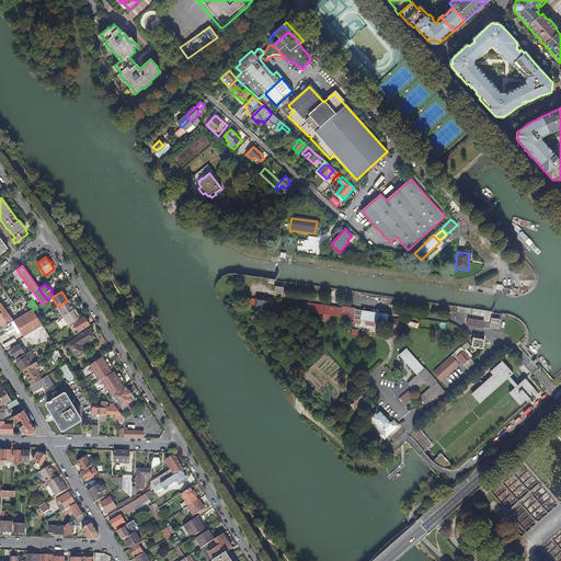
[(67,300),(58,307),(57,307),(63,317),(75,309),(68,300),(67,300)]
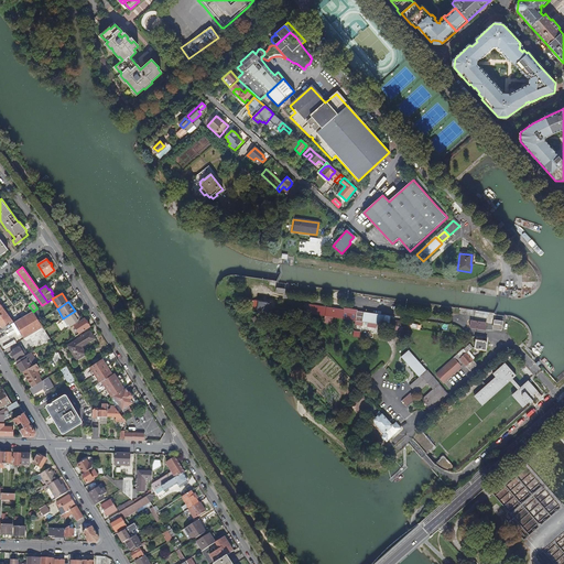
[(268,312),(269,303),(258,302),(257,311),(268,312)]
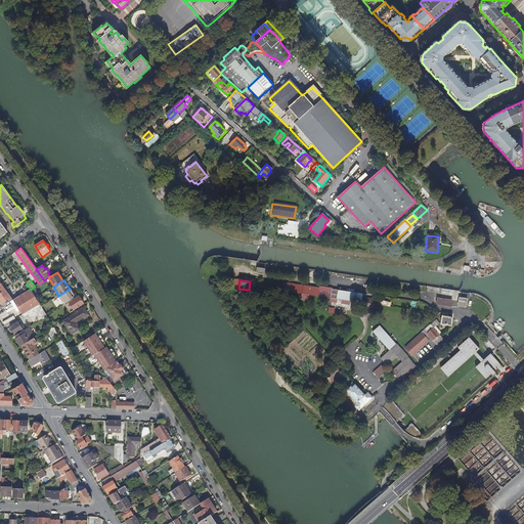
[(0,301),(3,306),(12,300),(0,282),(0,301)]
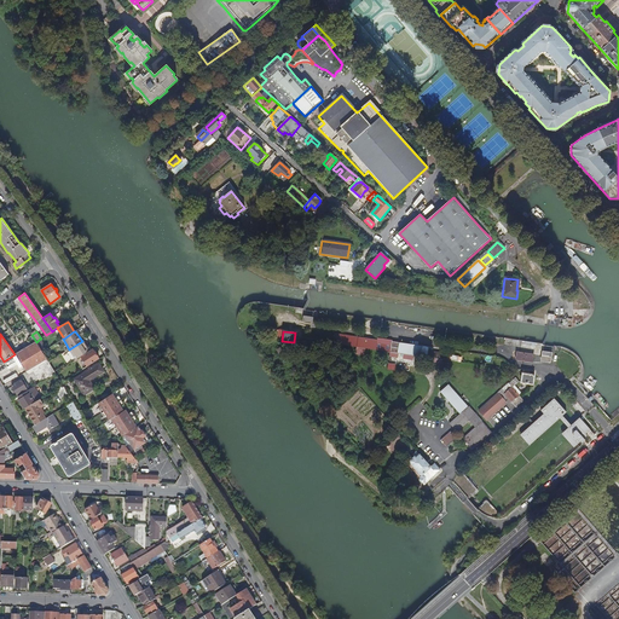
[(376,340),(334,334),(333,345),(358,348),(397,354),(399,343),(392,342),(391,345),(376,343),(376,340)]
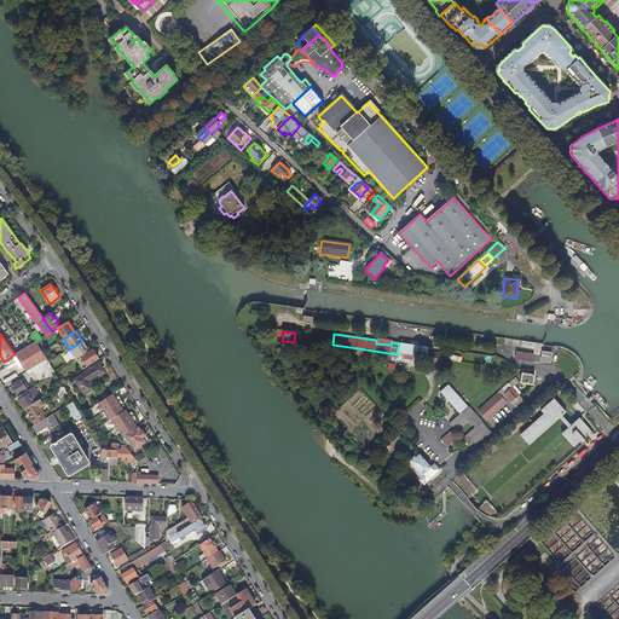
[(36,342),(42,352),(47,350),(40,339),(36,342)]
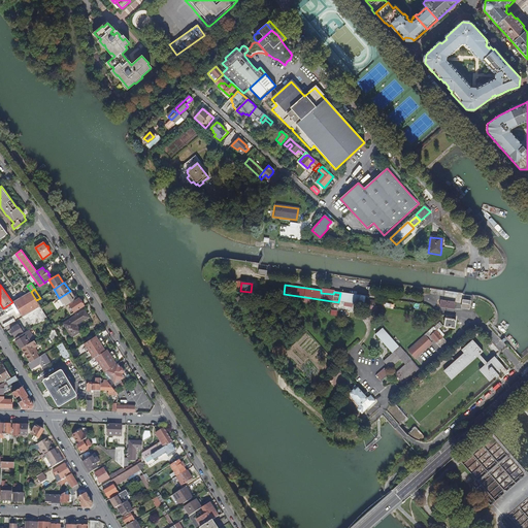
[(65,306),(69,303),(75,299),(70,291),(59,298),(65,306)]
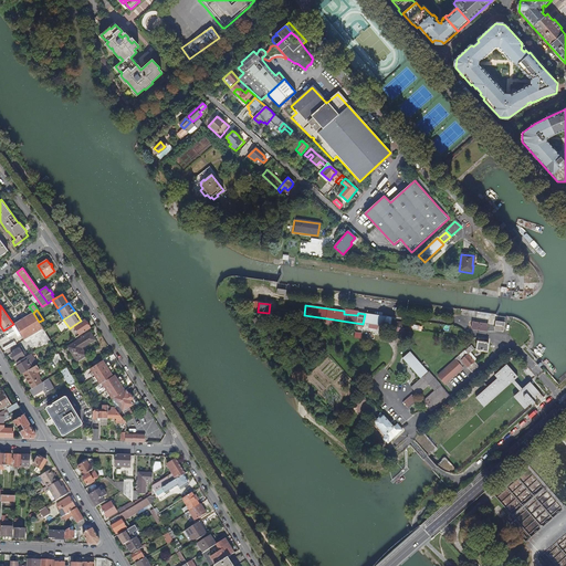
[(14,324),(24,341),(25,339),(29,337),(43,328),(39,322),(33,313),(29,315),(14,324)]
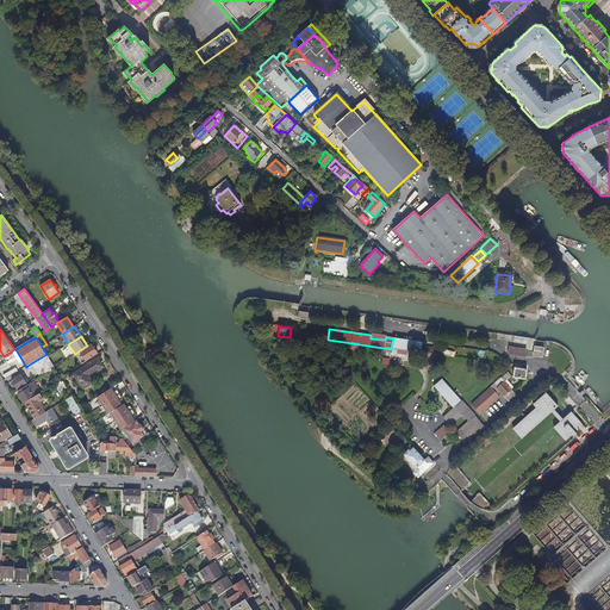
[(414,352),(415,342),(393,338),(391,349),(414,352)]
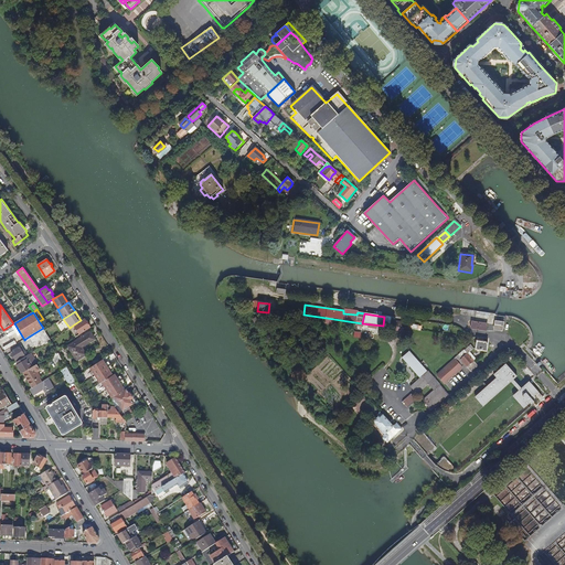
[(404,323),(390,321),(391,317),(384,317),(383,326),(403,329),(404,323)]
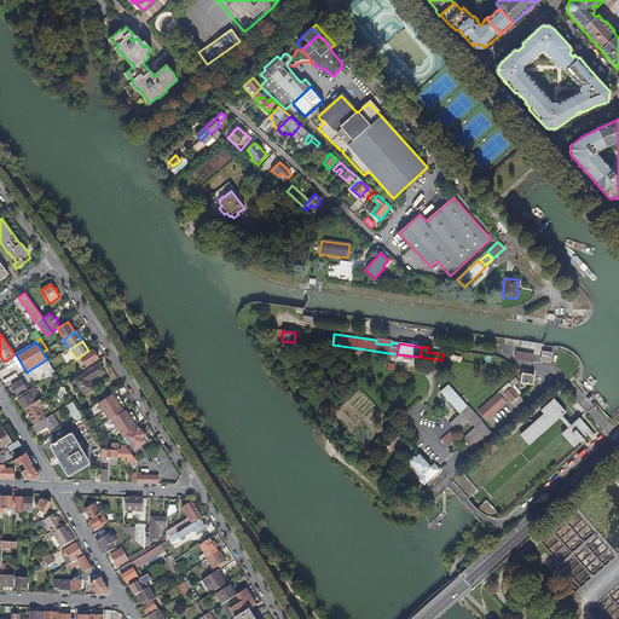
[(92,348),(88,351),(81,356),(88,366),(99,359),(92,348)]
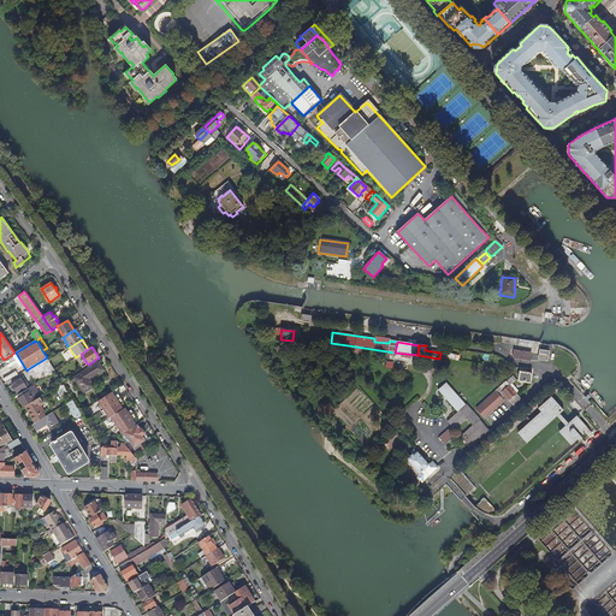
[(83,367),(88,365),(81,354),(76,357),(83,367)]
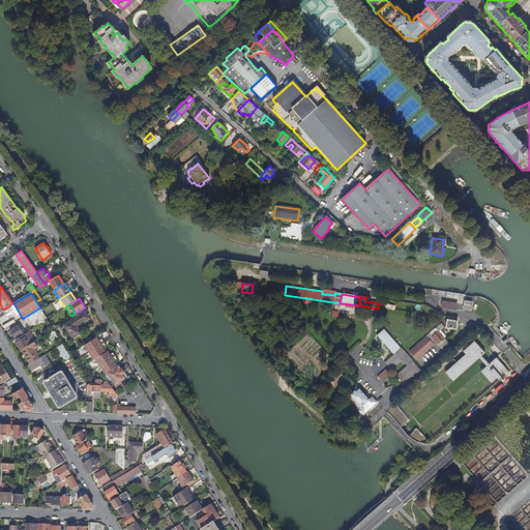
[(27,316),(24,318),(25,320),(29,318),(35,328),(48,320),(48,319),(42,311),(40,307),(27,316)]
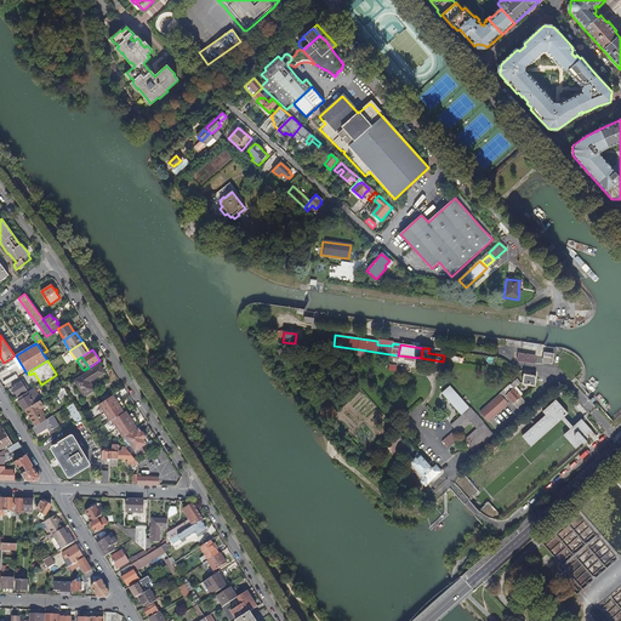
[(104,372),(100,365),(75,381),(85,396),(95,389),(90,381),(104,372)]
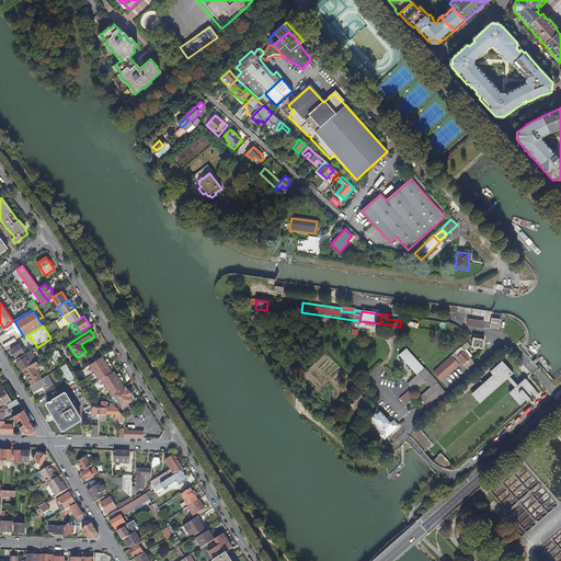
[(4,347),(16,341),(14,338),(3,344),(4,347)]
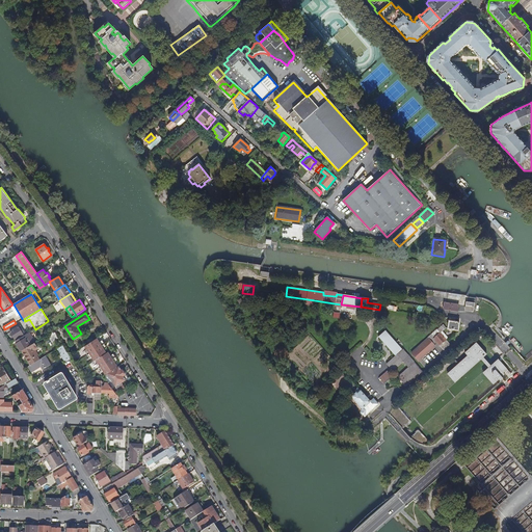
[(457,330),(458,323),(448,321),(447,328),(457,330)]
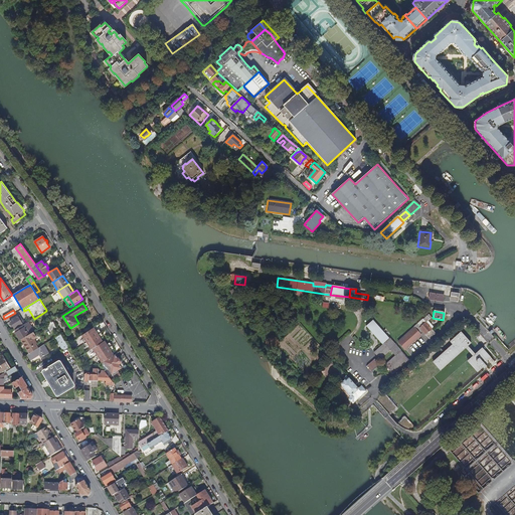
[(435,333),(424,323),(430,317),(427,315),(423,317),(415,325),(412,327),(413,328),(397,342),(404,350),(419,335),(418,333),(421,331),(421,332),(420,333),(422,334),(423,333),(428,338),(435,333)]
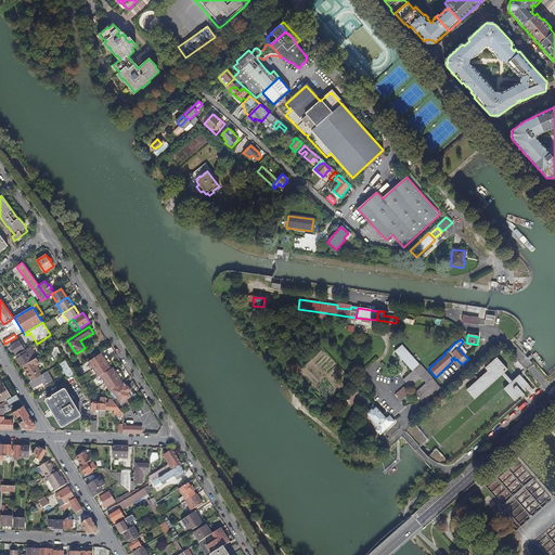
[(25,349),(20,340),(11,346),(16,355),(25,349)]
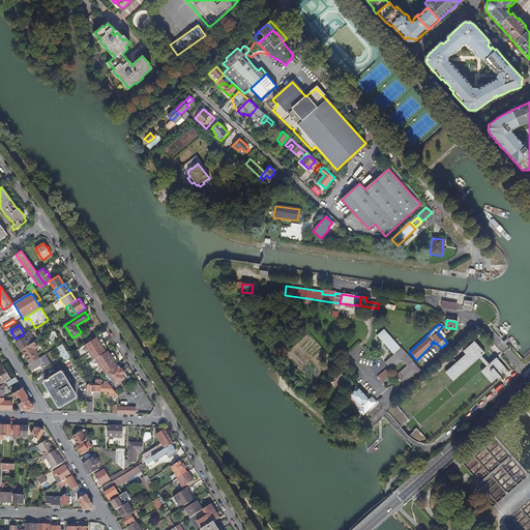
[(52,342),(58,336),(54,330),(47,334),(52,342)]
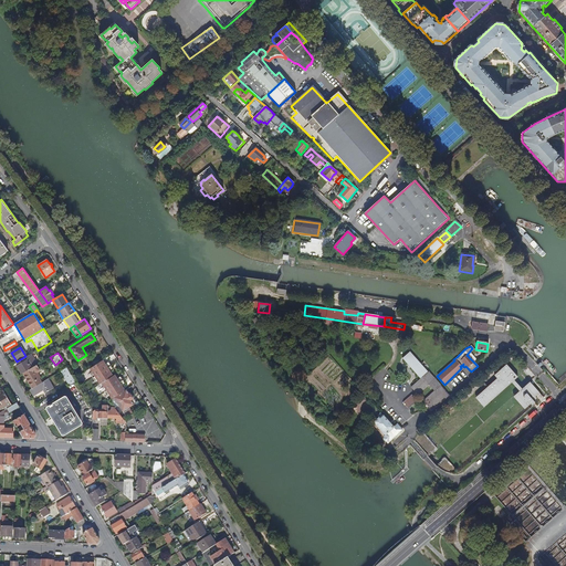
[(426,373),(407,353),(400,359),(418,378),(420,377),(422,378),(410,388),(415,394),(431,379),(427,374),(423,377),(422,375),(426,373)]
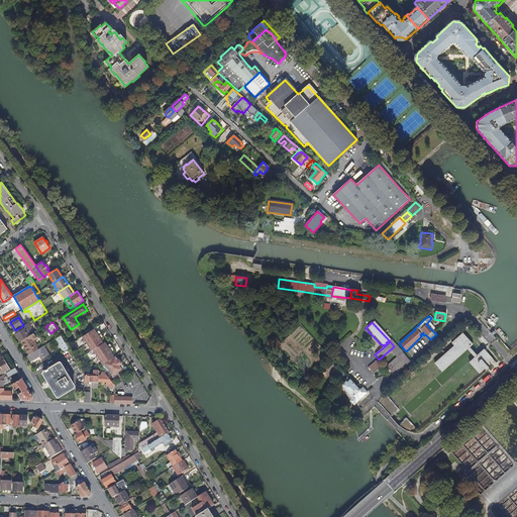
[(34,333),(28,323),(23,326),(15,331),(16,333),(15,334),(20,341),(21,341),(33,333),(34,333)]
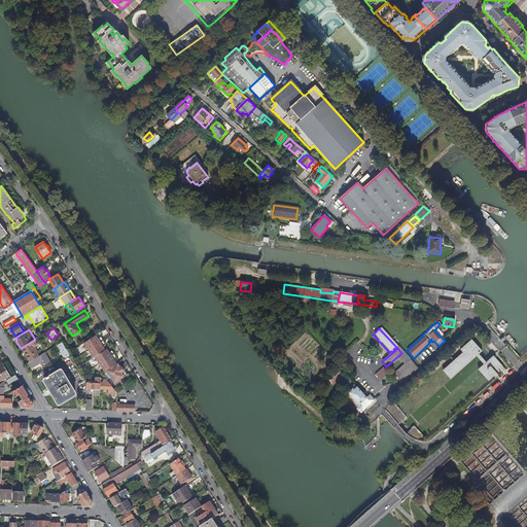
[(91,353),(94,357),(96,356),(105,350),(103,346),(98,339),(96,336),(84,343),(88,347),(91,353)]
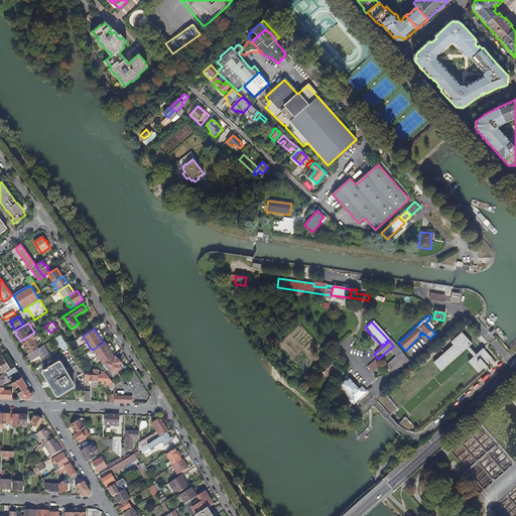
[(489,363),(487,362),(478,352),(475,354),(469,347),(468,347),(471,344),(461,332),(449,342),(453,345),(432,363),(440,371),(466,349),(473,357),(467,362),(477,373),(489,363)]
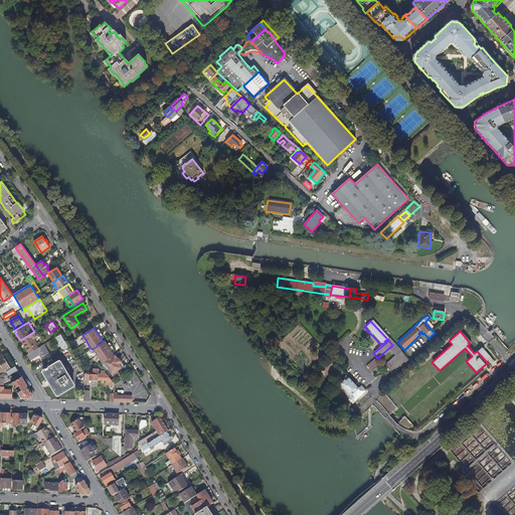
[(21,340),(29,353),(38,348),(35,344),(36,344),(34,339),(37,337),(33,332),(21,340)]
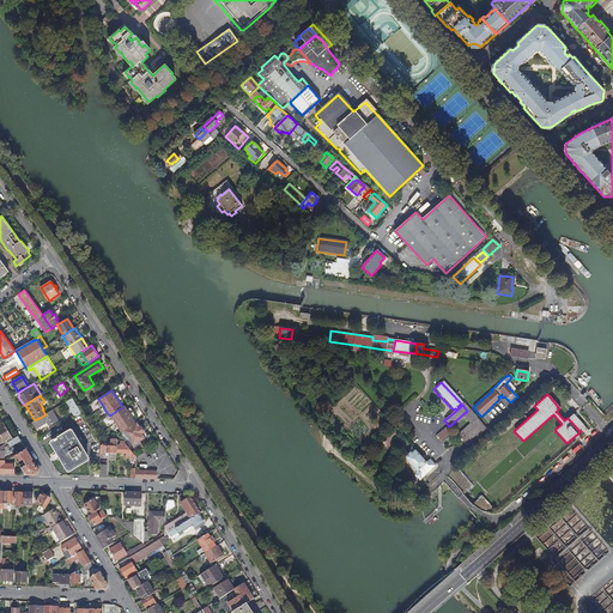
[(80,410),(73,398),(66,402),(76,417),(82,413),(80,411),(80,410)]
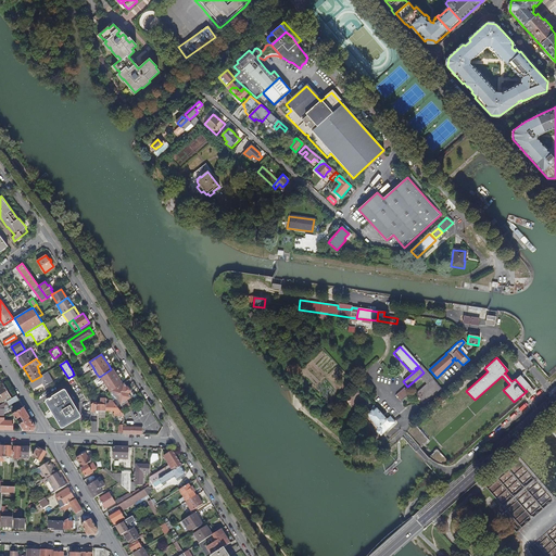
[(111,369),(101,376),(103,380),(108,387),(111,391),(112,390),(114,389),(123,383),(121,380),(115,373),(113,368),(111,369)]
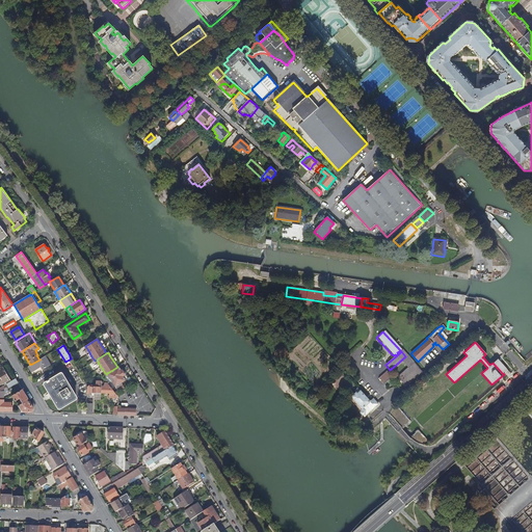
[(40,360),(30,365),(28,367),(31,372),(41,367),(43,370),(51,365),(46,356),(40,360)]
